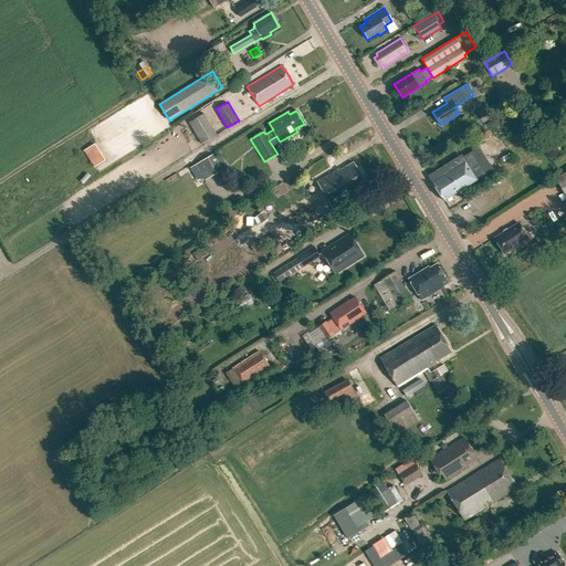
[(201,144),(217,134),(205,113),(188,122),(201,144)]
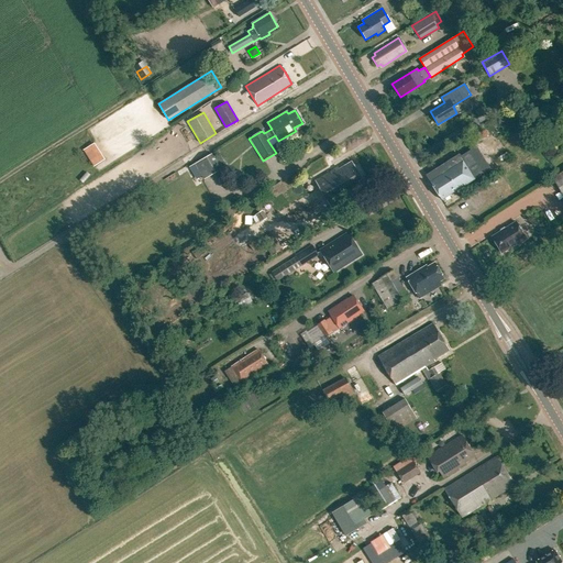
[(498,133),(505,128),(500,121),(493,125),(498,133)]
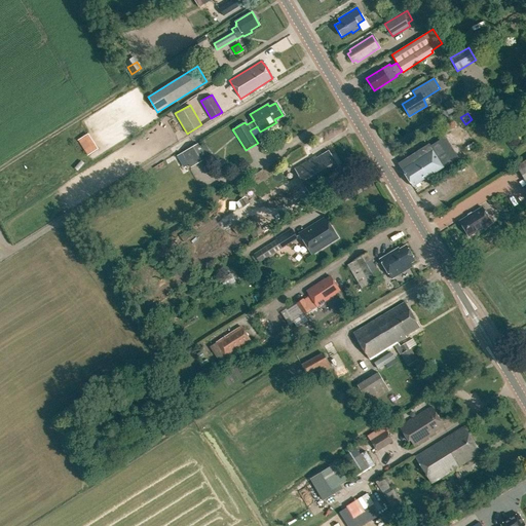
[(88,135),(78,141),(87,155),(98,149),(88,135)]
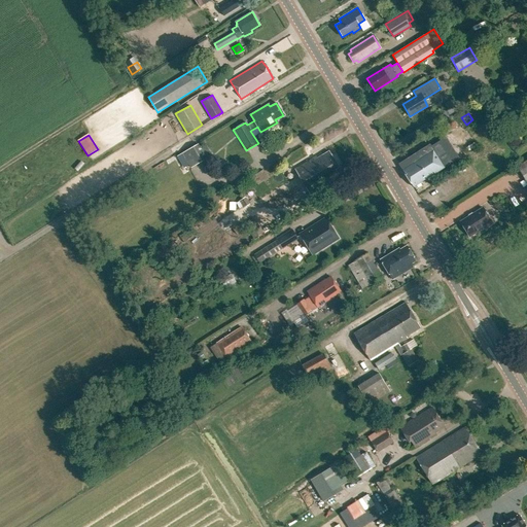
[(414,187),(414,186),(459,159),(446,137),(431,146),(430,145),(411,156),(399,164),(402,170),(414,187)]
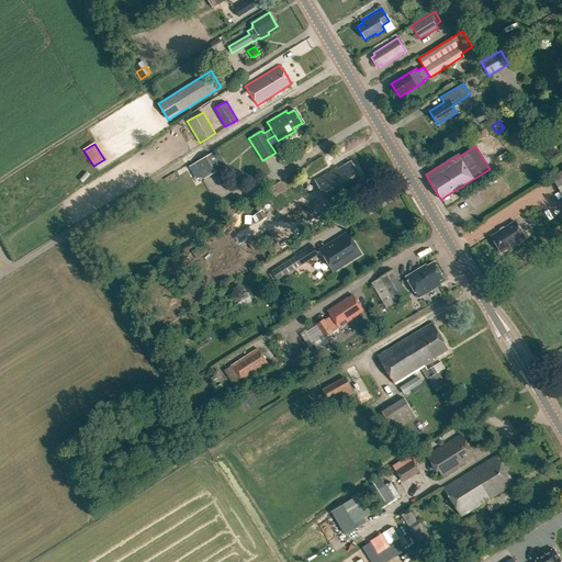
[(204,178),(221,168),(211,153),(194,163),(204,178)]
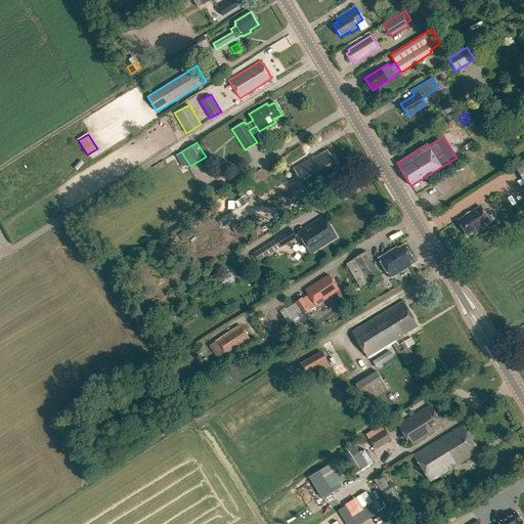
[(337,166),(328,150),(315,158),(314,156),(294,168),(308,193),(338,175),(334,168),(337,166)]
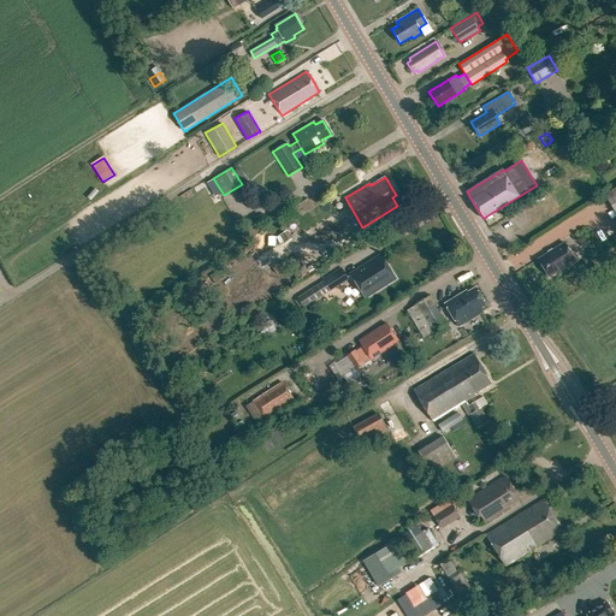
[(615,214),(615,187),(604,195),(615,214)]
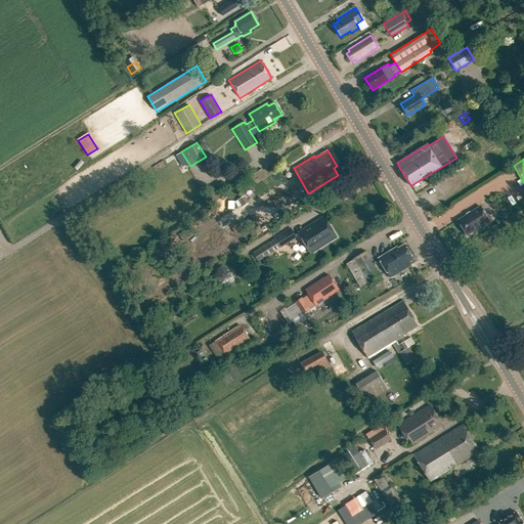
[(243,207),(249,203),(245,194),(237,199),(243,207)]
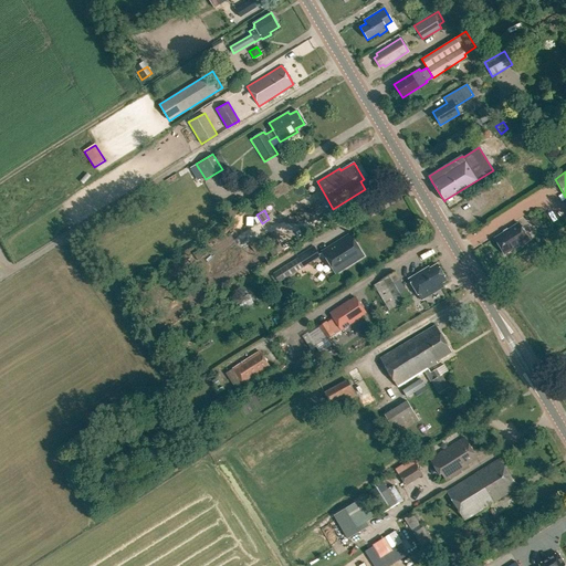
[(521,245),(528,241),(527,239),(517,223),(494,238),(504,254),(520,244),(521,245)]
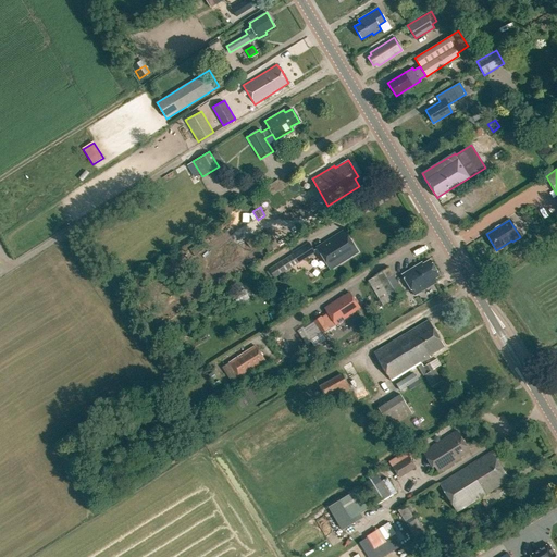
[(330,269),(357,251),(343,230),(317,247),(330,269)]
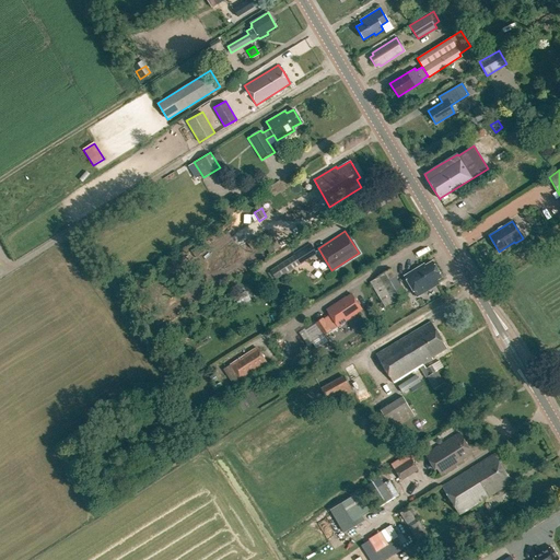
[(268,249),(278,244),(271,233),(261,238),(268,249)]
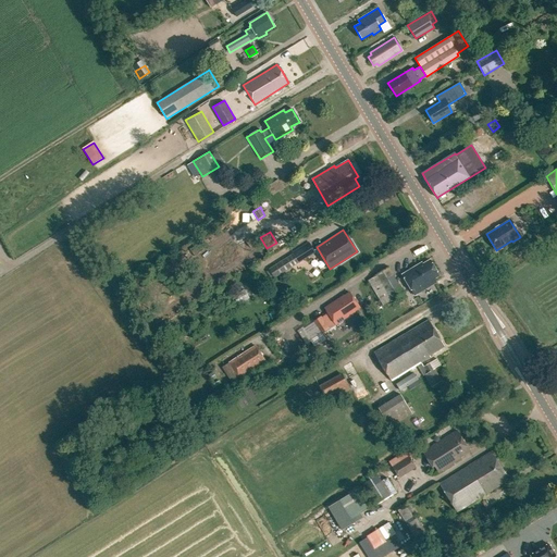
[(274,277),(298,262),(316,251),(309,242),(268,267),(274,277)]
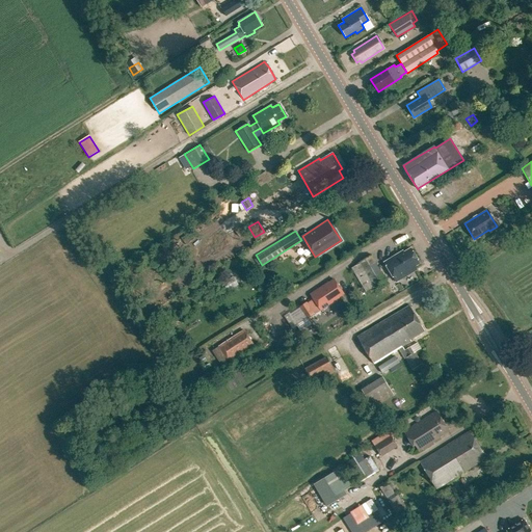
[(396,283),(417,270),(415,266),(420,263),(410,248),(404,253),(403,251),(384,263),(396,283)]
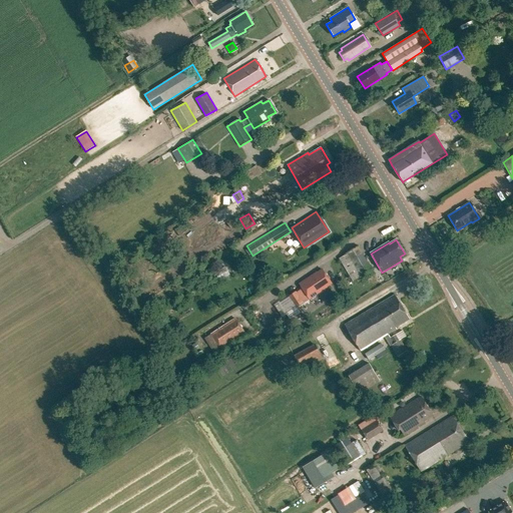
[(372,270),(358,246),(338,258),(352,281),(372,270)]
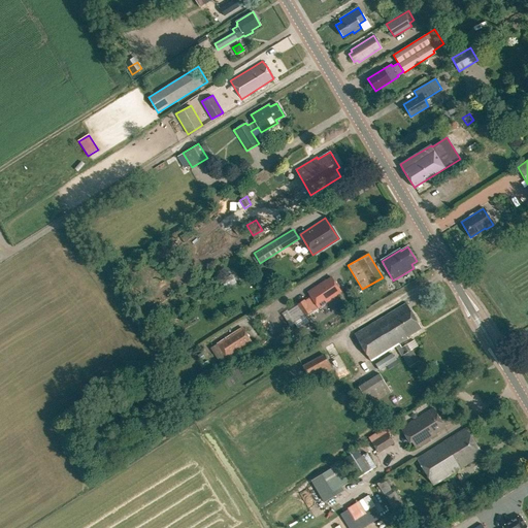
[(233,273),(222,279),(227,288),(238,282),(233,273)]
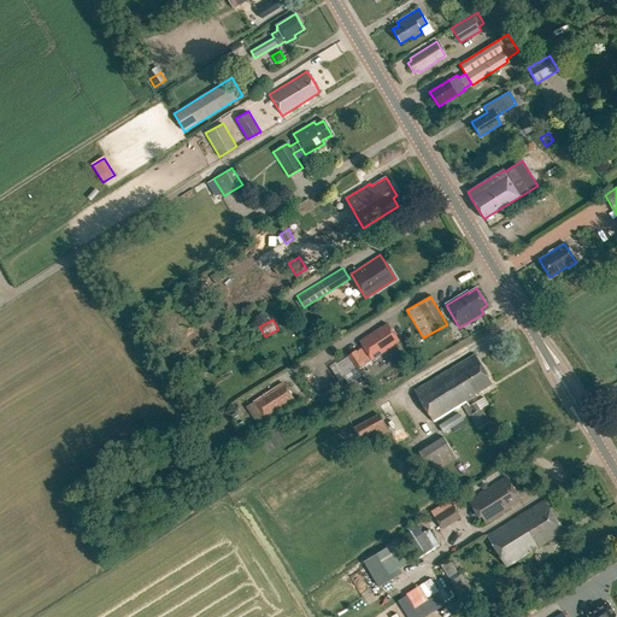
[(398,340),(387,323),(381,328),(380,327),(358,341),(371,360),(392,346),(391,344),(398,340)]
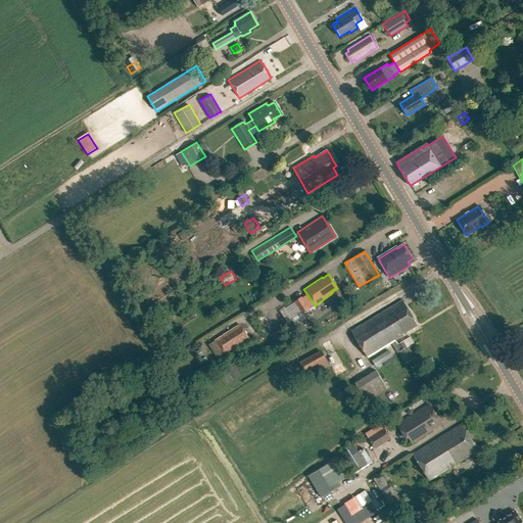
[(302,313),(310,308),(301,296),(294,301),(302,313)]
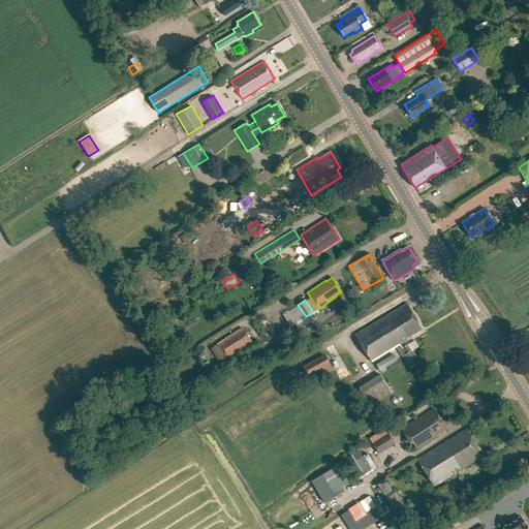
[(402,347),(400,344),(408,339),(407,337),(422,329),(406,303),(354,335),(371,362),(396,347),(402,356),(402,355),(409,368),(419,362),(412,350),(411,350),(407,344),(402,347)]
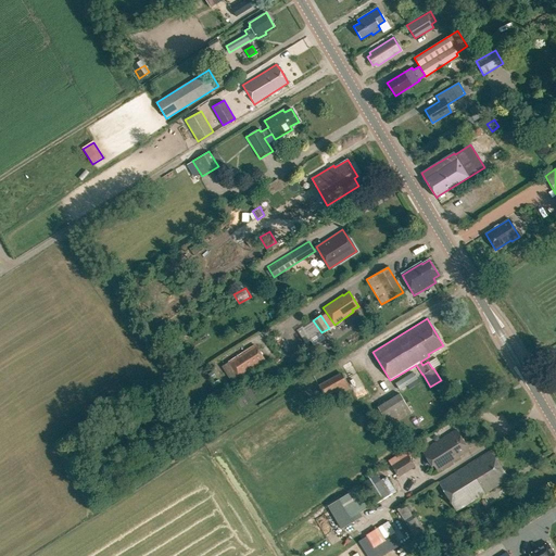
[(299,339),(291,340),(291,356),(300,356),(299,339)]
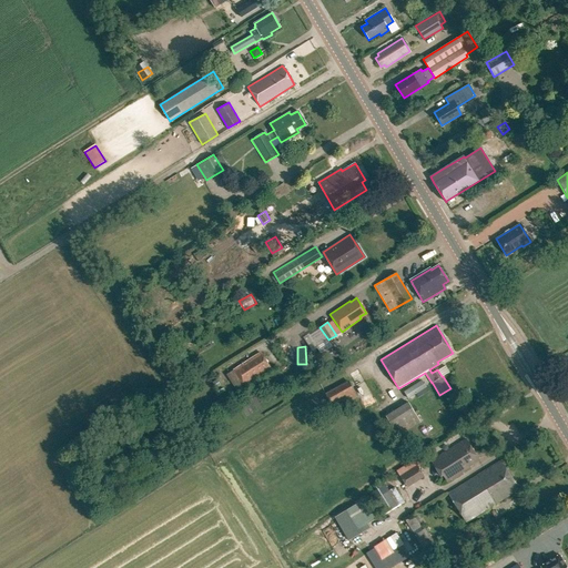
[(226,374),(231,381),(264,359),(260,353),(233,369),(226,374)]
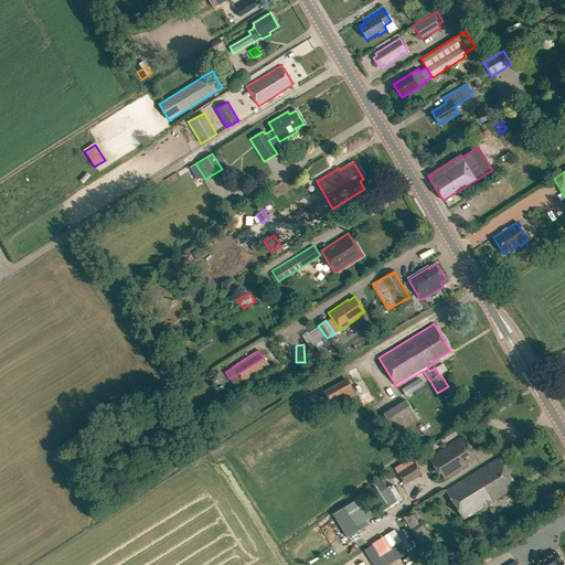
[(263,358),(230,379),(235,386),(241,382),(268,364),(263,358)]
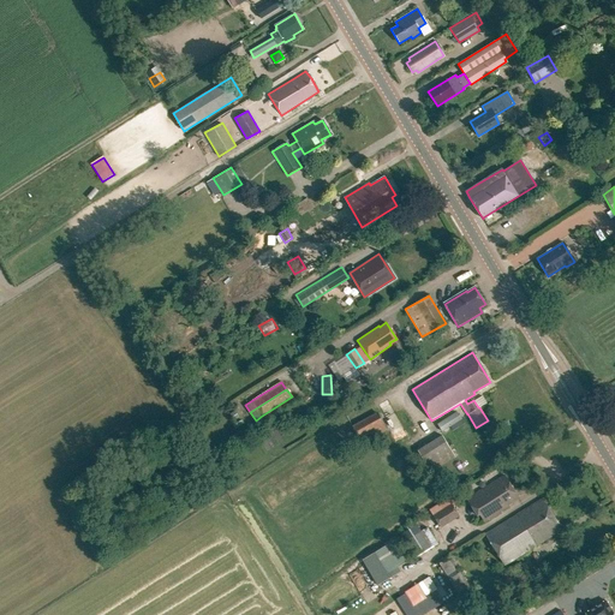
[(478,407),(479,407),(487,402),(482,395),(473,400),(478,407)]
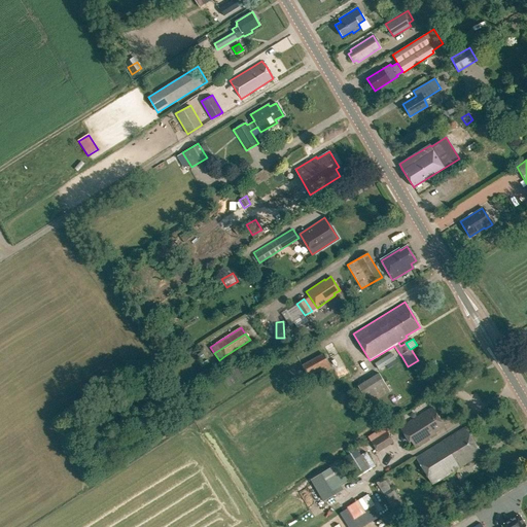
[(304,383),(331,367),(323,353),(295,370),(304,383)]
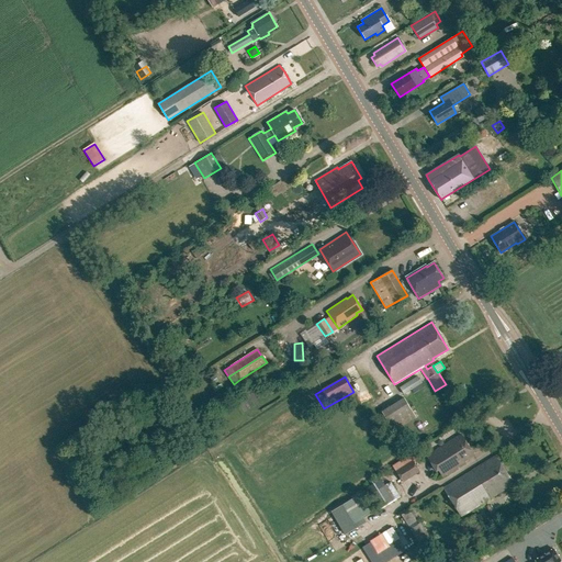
[(377,415),(388,433),(418,415),(408,397),(377,415)]
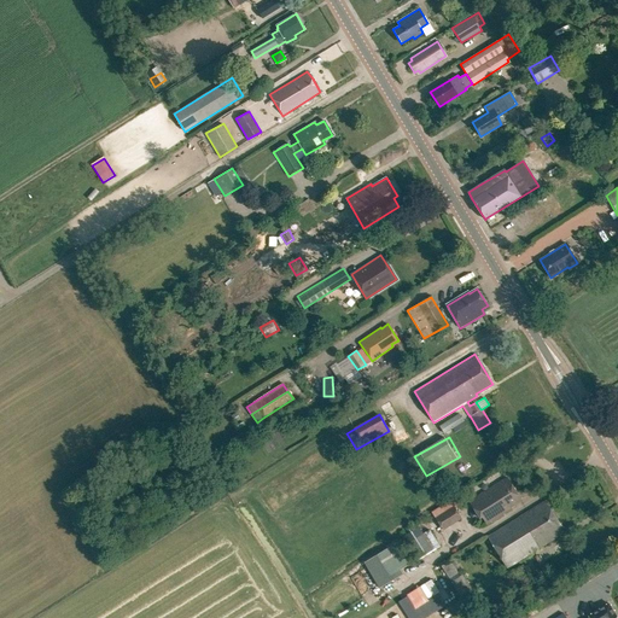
[(511,509),(509,506),(520,500),(506,477),(468,501),(479,518),(482,517),(487,524),(511,509)]
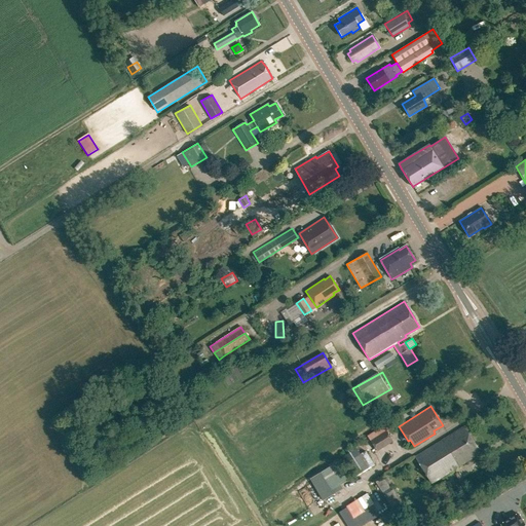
[(431,483),(480,452),(462,425),(415,456),(431,483)]
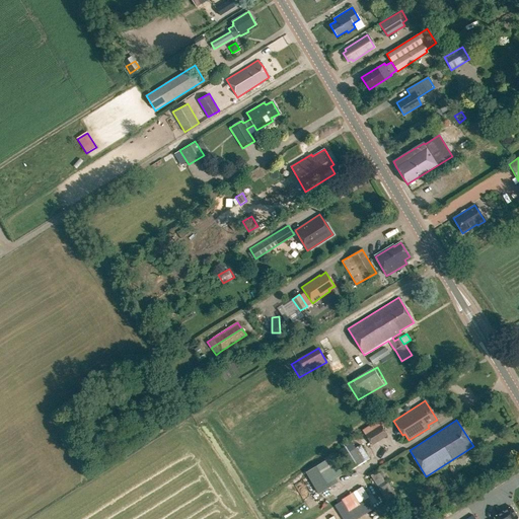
[(372,445),(388,435),(381,424),(365,434),(372,445)]
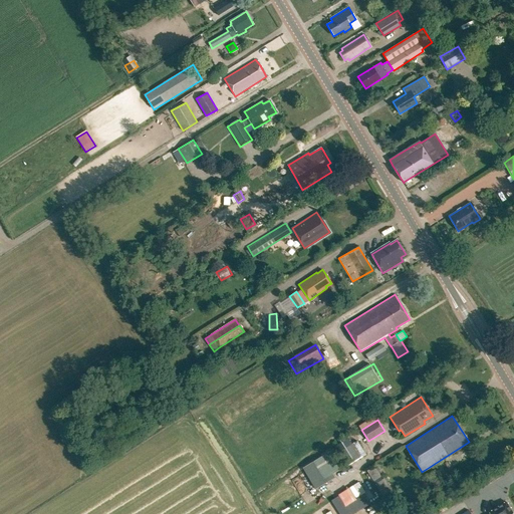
[(356,441),(339,452),(347,465),(364,454),(356,441)]
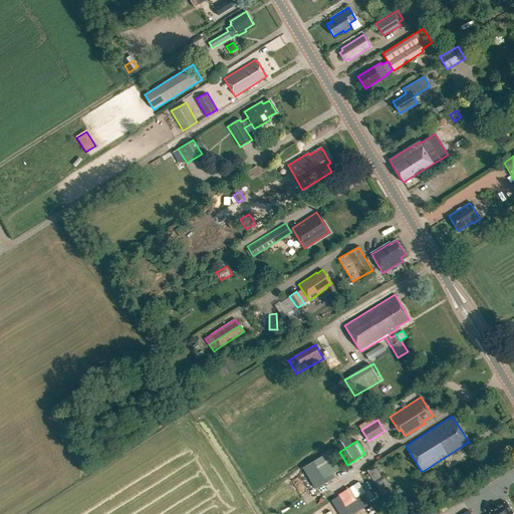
[(313,485),(341,468),(330,451),(303,468),(313,485)]
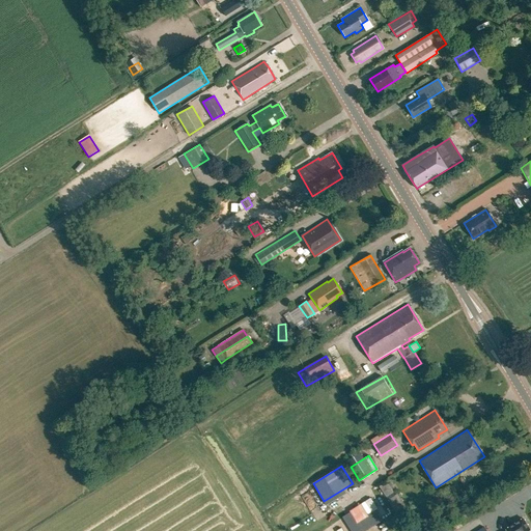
[(408,509),(397,494),(394,495),(393,493),(397,491),(390,479),(379,486),(398,515),(408,509)]
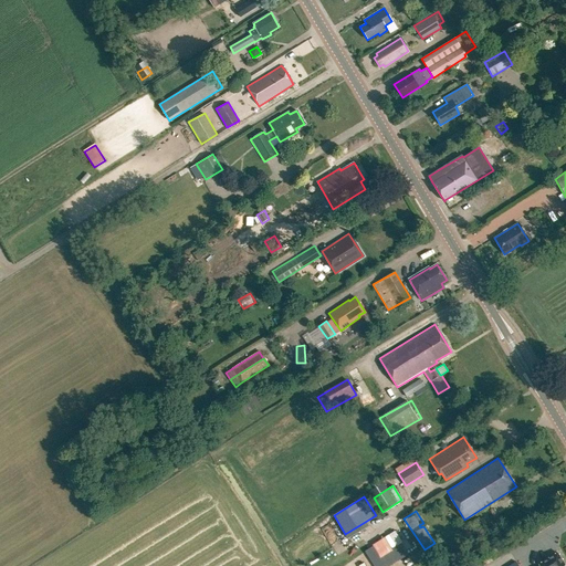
[(479,537),(486,532),(479,520),(471,525),(479,537)]
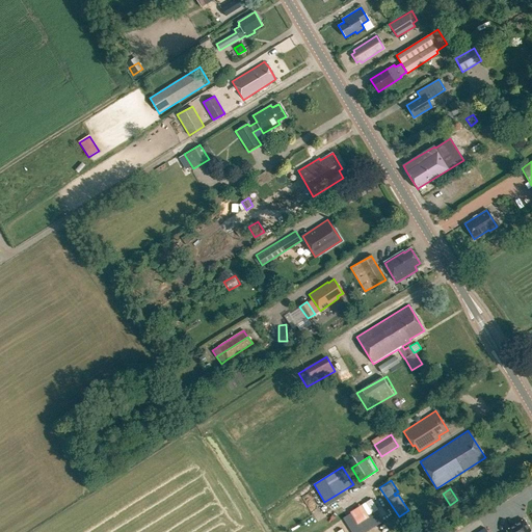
[(344,515),(352,531),(366,531),(383,523),(377,511),(370,515),(364,505),(344,515)]
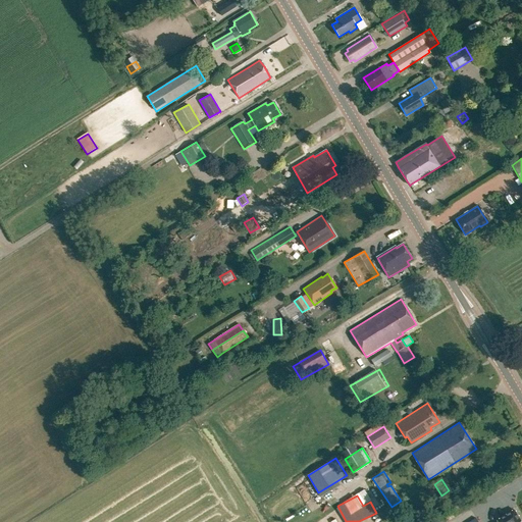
[(521,521),(515,511),(514,510),(514,511),(499,520),(498,520),(498,521),(499,521),(498,521),(521,521)]
